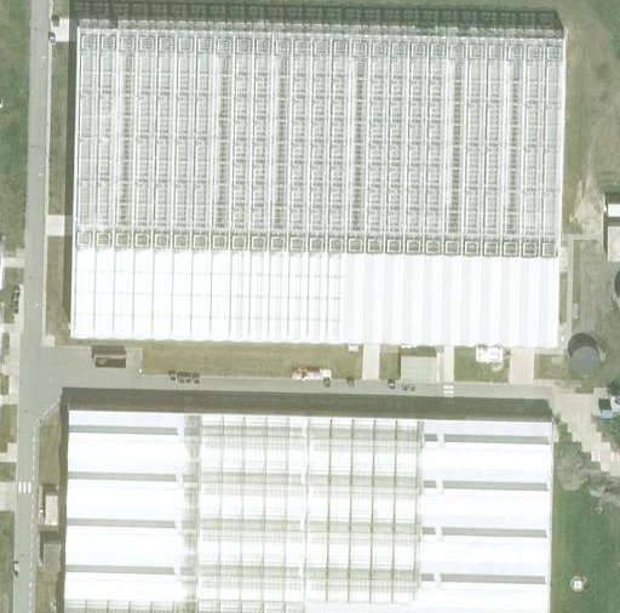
[(0,0),(0,27),(11,28),(10,0),(0,0)]
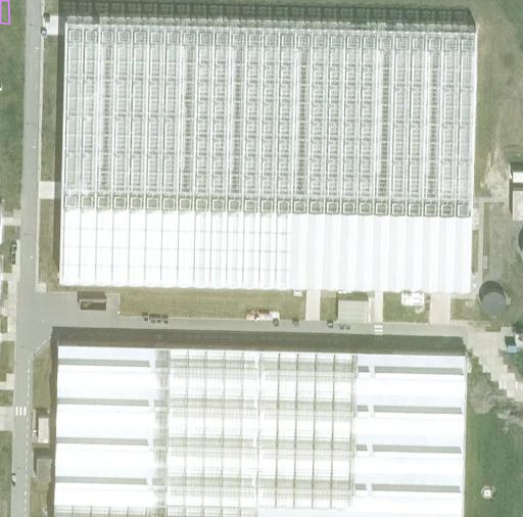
[(307,287),(470,291),(472,187),(476,32),(227,26),(65,22),(59,281),(194,284),(307,287)]
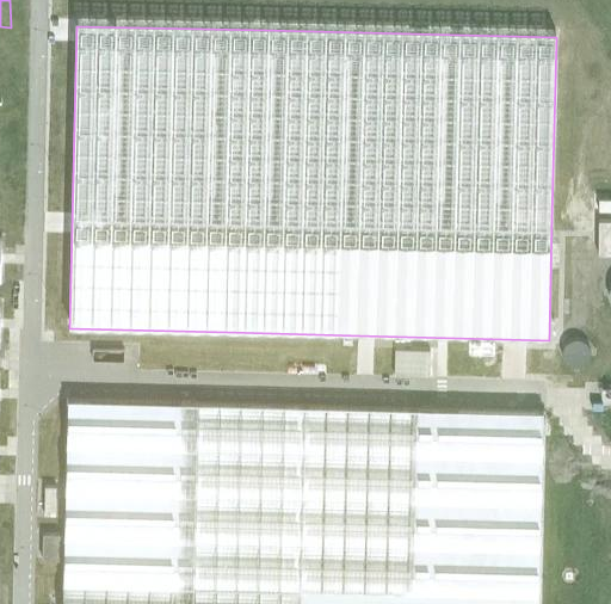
[(610,226),(599,226),(598,260),(610,259),(610,226)]
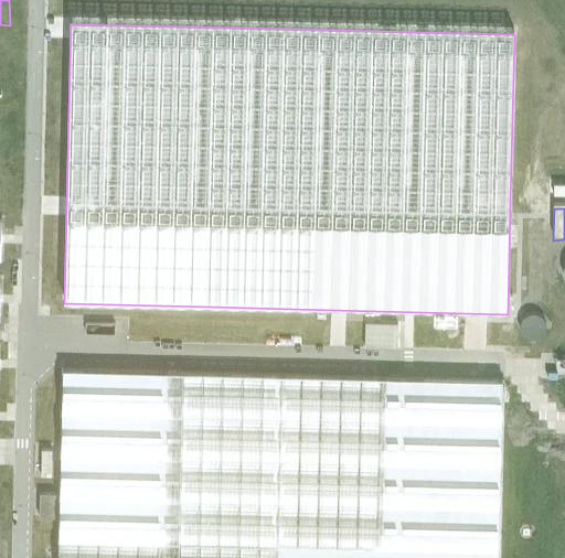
[(63,374),(57,557),(498,557),(502,385),(63,374)]
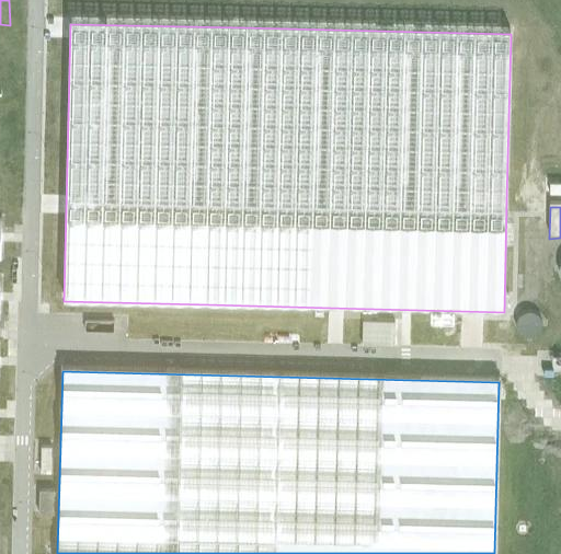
[(56,495),(39,495),(39,519),(55,519),(56,495)]
